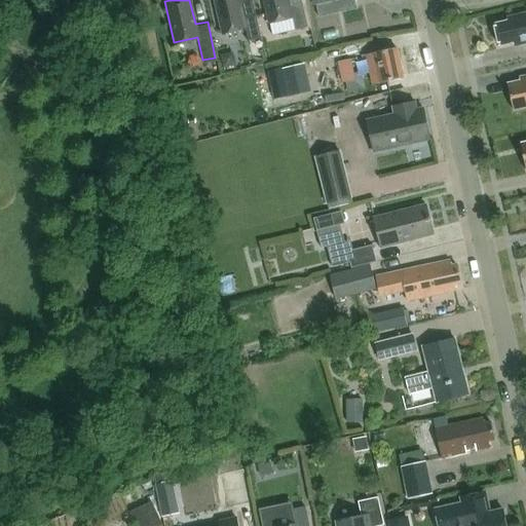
[(239,0),(213,0),(220,32),(245,27),(248,38),(249,38),(250,41),(261,39),(260,35),(255,11),(242,14),(239,0)]
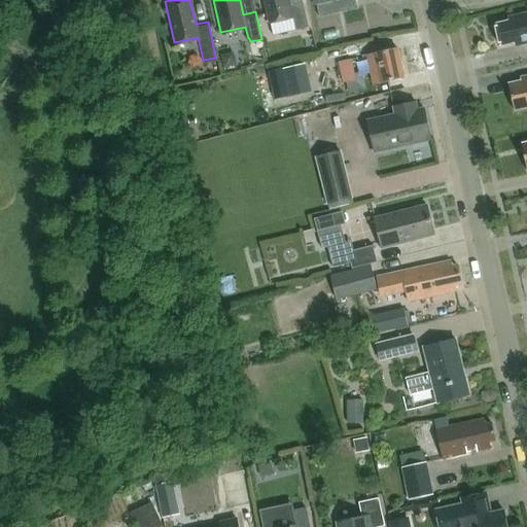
[(288,0),(264,0),(269,22),(292,16),(294,28),(295,31),(309,28),(308,25),(303,1),(290,4),(288,0)]
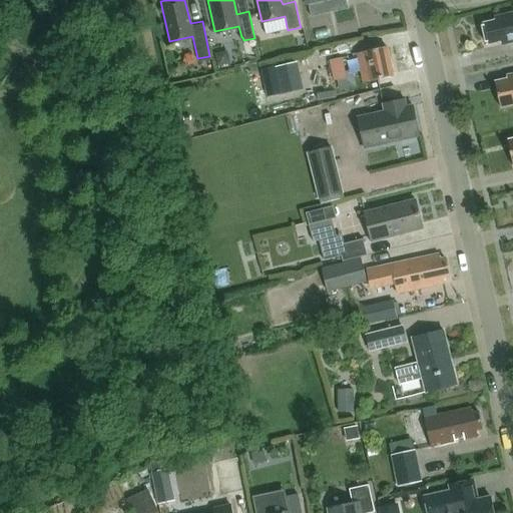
[(324,2),(310,5),(311,12),(315,14),(323,12),(326,9),(324,2)]
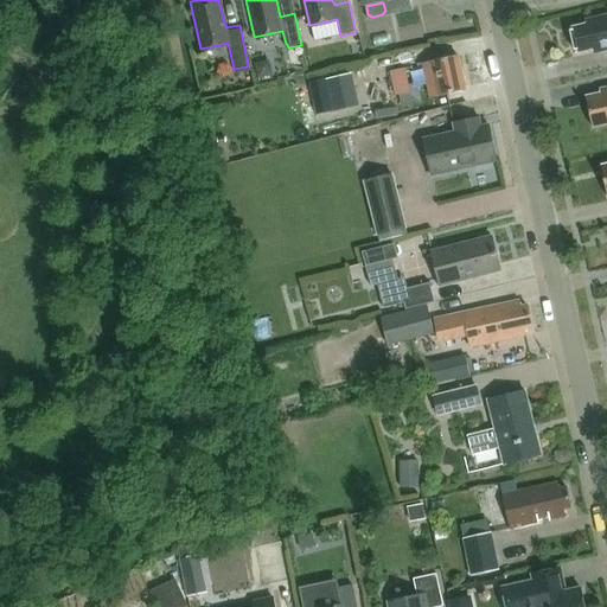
[(594,53),(606,50),(606,14),(585,20),(586,26),(570,29),(575,52),(593,49),(594,53)]
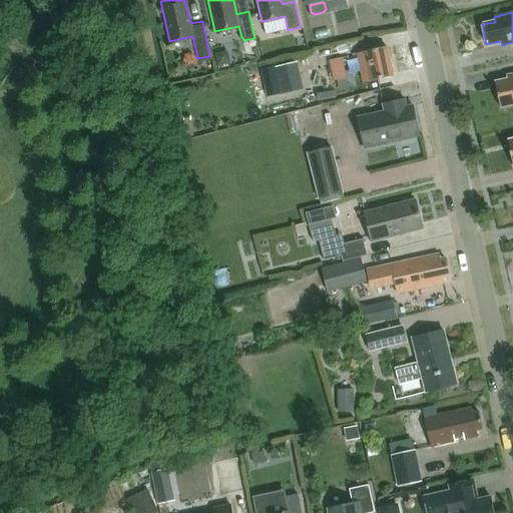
[(364,80),(392,74),(386,45),(357,52),(364,80)]
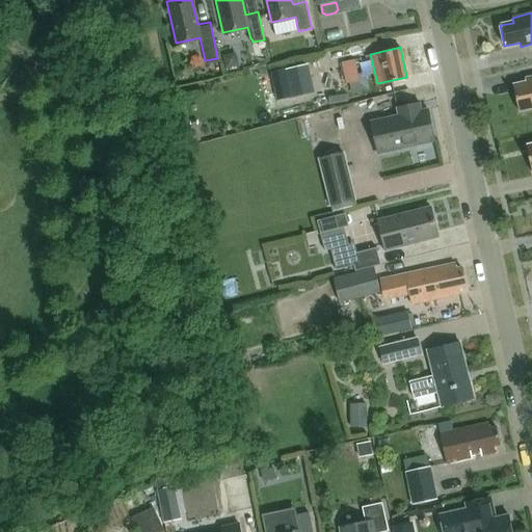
[(357,60),(343,63),(347,84),(362,81),(357,60)]
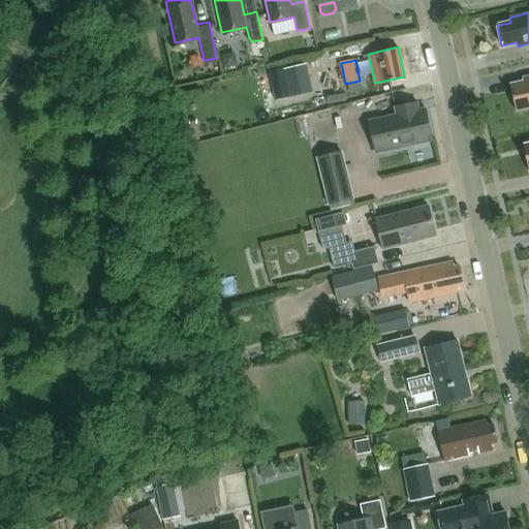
[(307,65),(284,70),(286,81),(310,75),(307,65)]
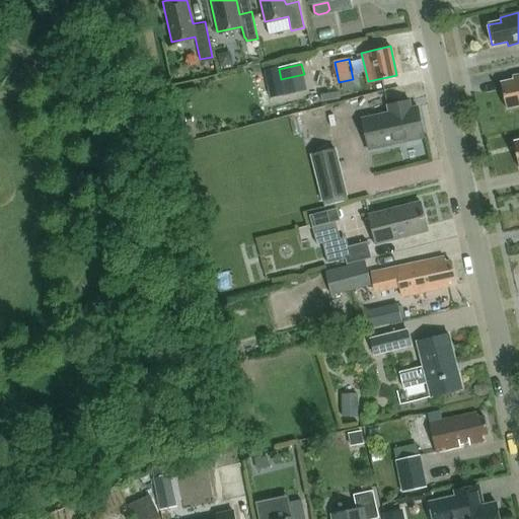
[(518,74),(513,76),(513,79),(501,82),(506,108),(518,105),(518,74)]
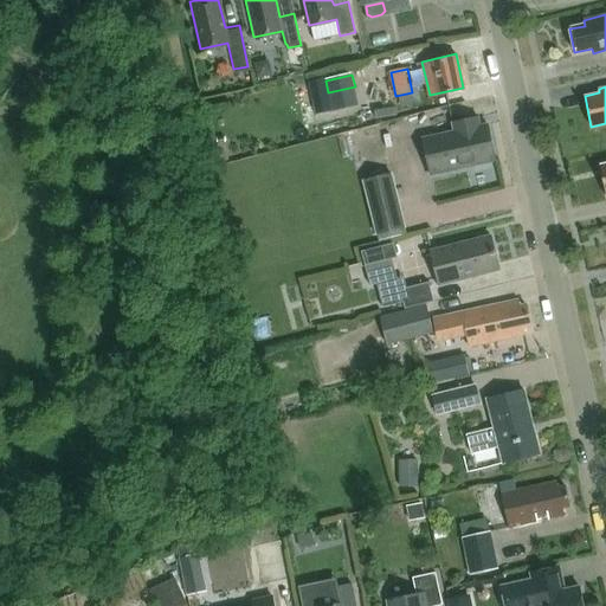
[(395,108),(375,113),(378,120),(397,116),(395,108)]
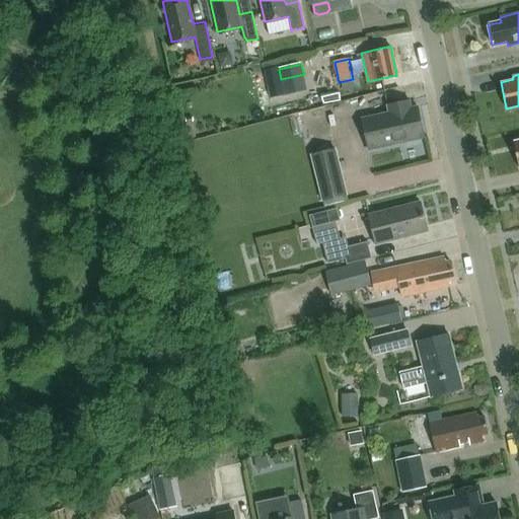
[(368,148),(424,137),(417,105),(411,106),(409,99),(386,104),(388,112),(361,117),(368,148)]
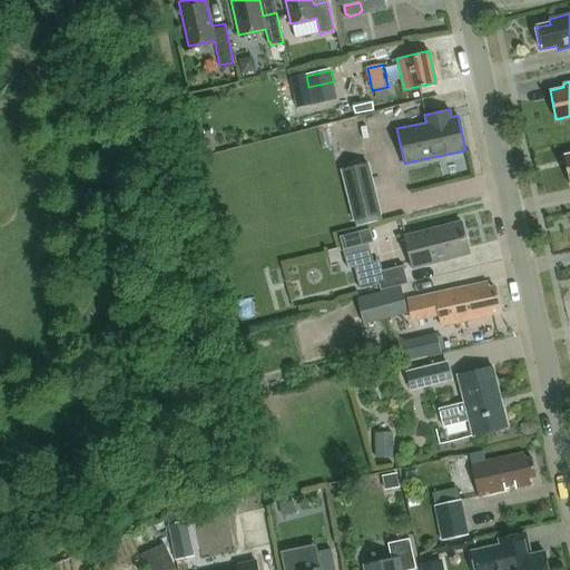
[(353,219),(380,213),(367,164),(341,170),(353,219)]
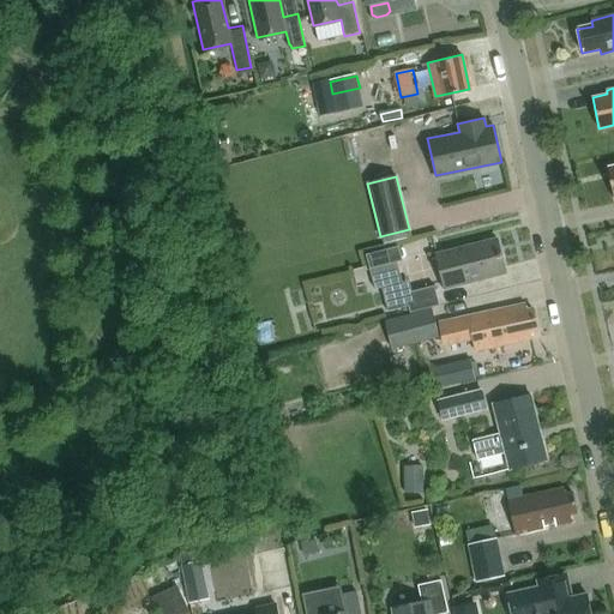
[(443,288),(504,272),(495,238),(434,253),(443,288)]
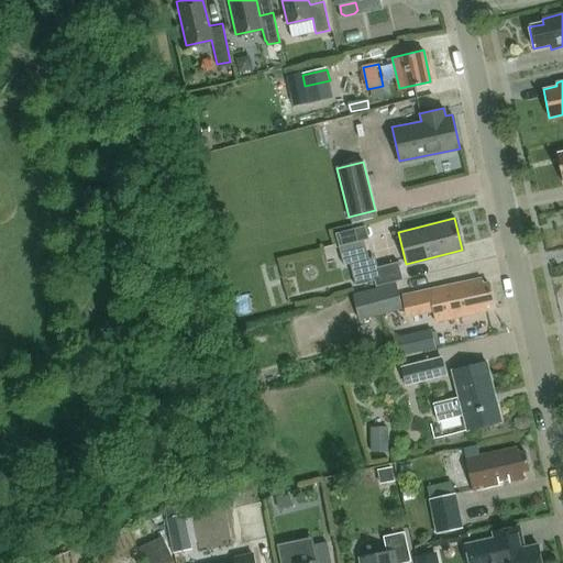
[(377,268),(372,269),(374,280),(375,286),(397,282),(401,279),(397,263),(377,268)]
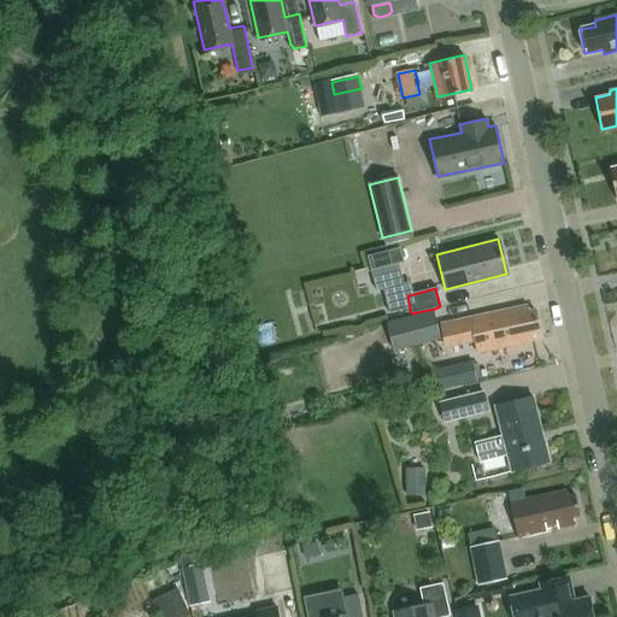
[(528,311),(527,304),(469,317),(441,323),(446,346),(475,340),(477,352),(534,340),(533,331),(540,330),(535,309),(528,311)]
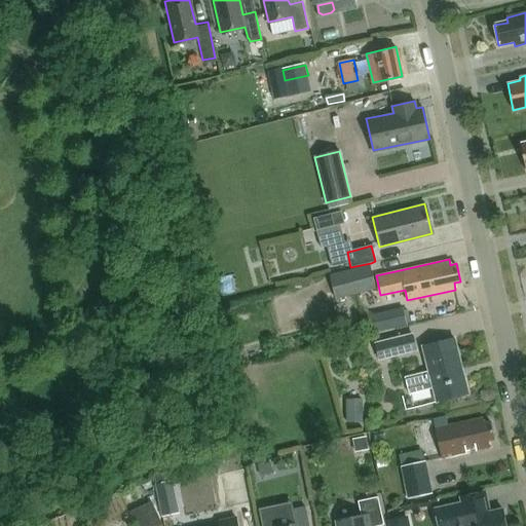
[(371,263),(350,267),(330,272),(337,298),(377,288),(371,263)]
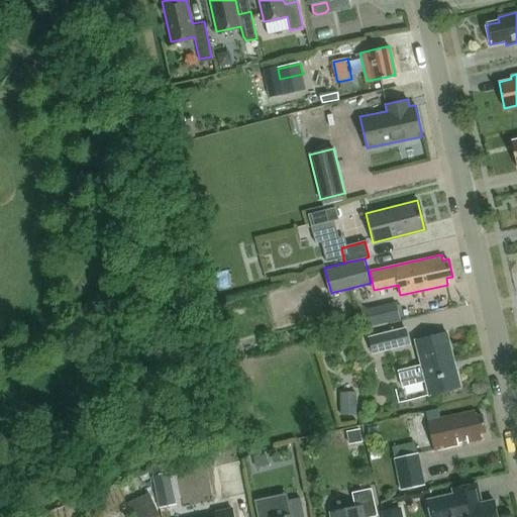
[(397,303),(367,310),(371,327),(394,322),(401,320),(397,303)]
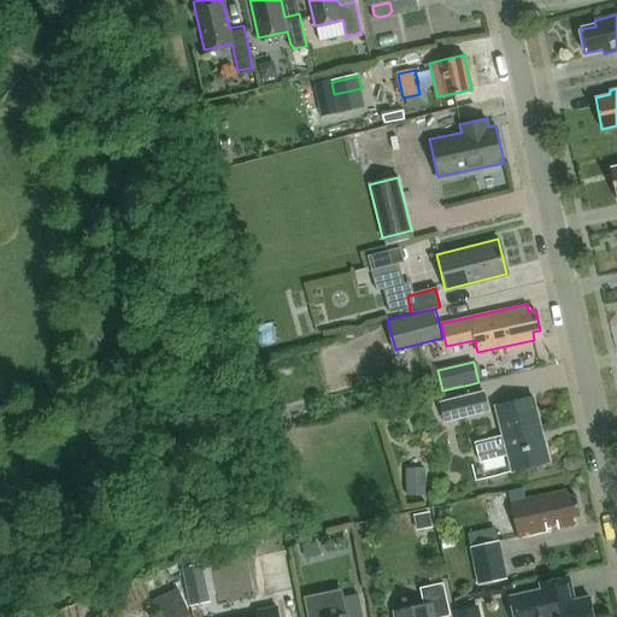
[(444,403),(450,424),(489,415),(483,393),(444,403)]
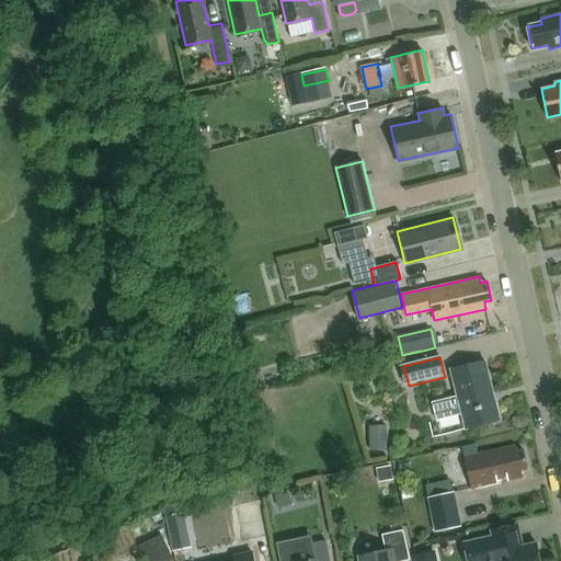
[(465,427),(499,420),(484,359),(450,368),(457,395),(431,401),(435,419),(461,412),(465,427)]
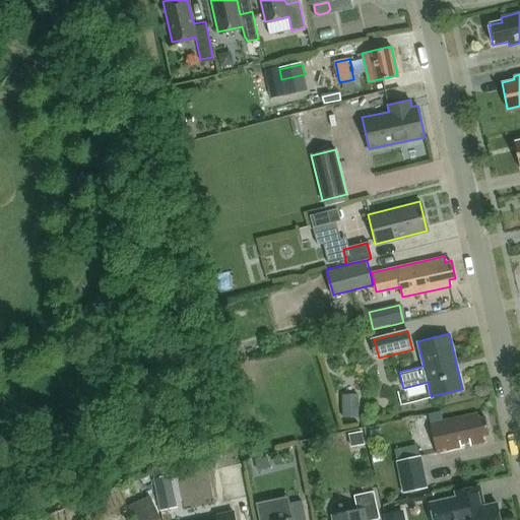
[(342,403),(342,418),(360,418),(359,402),(342,403)]
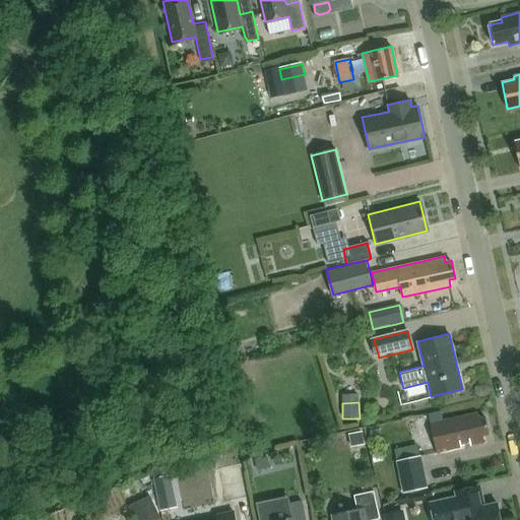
[(431,431),(436,452),(483,442),(481,436),(488,435),(483,415),(478,417),(476,411),(443,419),(429,423),(431,431)]
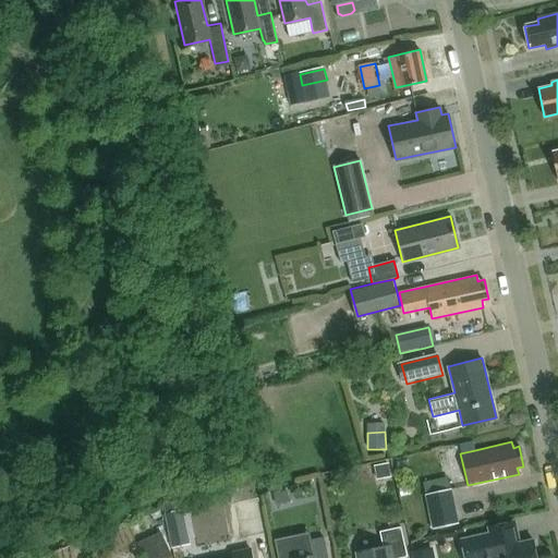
[(473,443),(459,445),(460,453),(475,450),(473,443)]
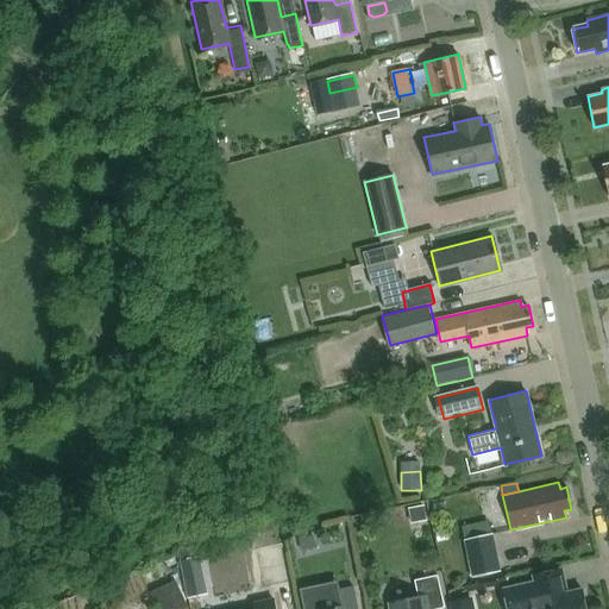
[(445,501),(433,504),(435,513),(447,510),(445,501)]
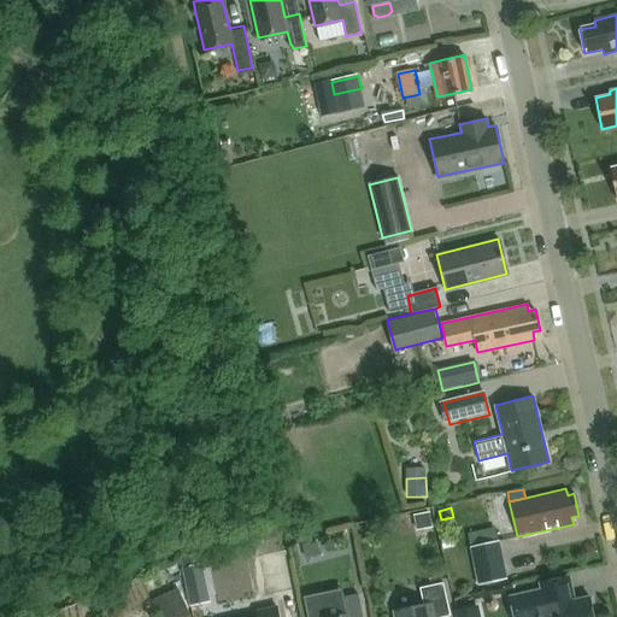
[(429,513),(415,516),(417,532),(433,528),(429,513)]
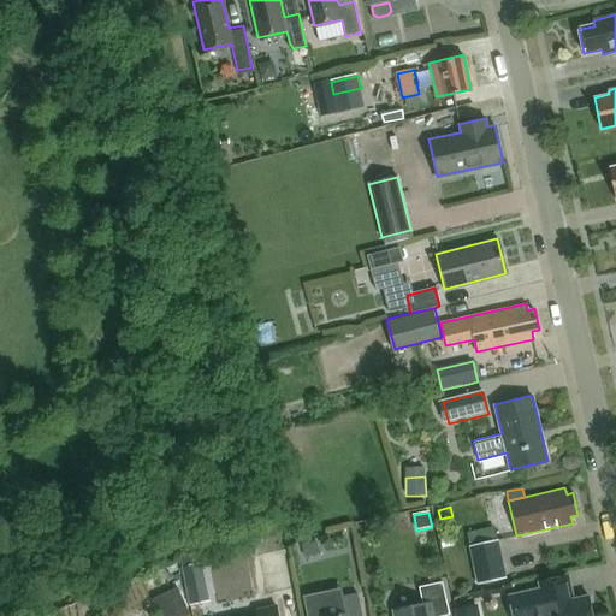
[(479,586),(508,579),(499,540),(471,546),(479,586)]
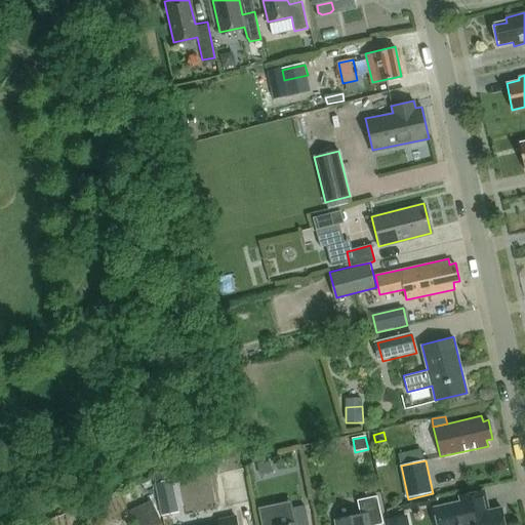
[(271,461),(257,466),(260,476),(274,472),(271,461)]
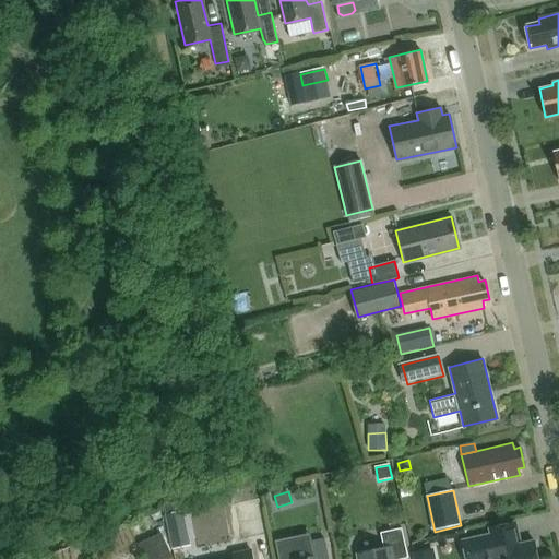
[(259,518),(245,520),(247,533),(261,530),(259,518)]
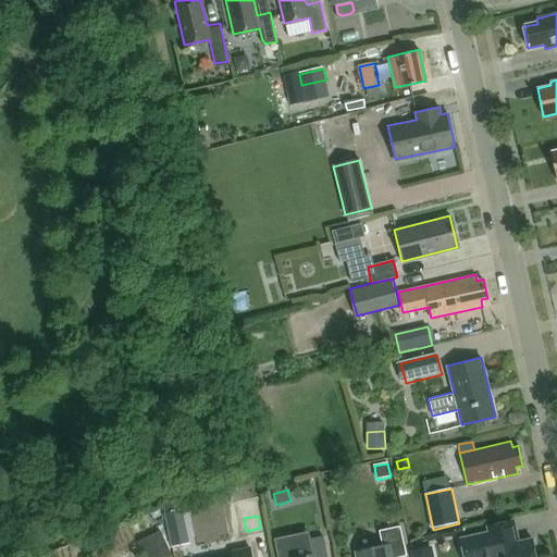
[(535,556),(532,537),(519,541),(515,519),(487,525),(489,531),(459,537),(463,556),(535,556)]
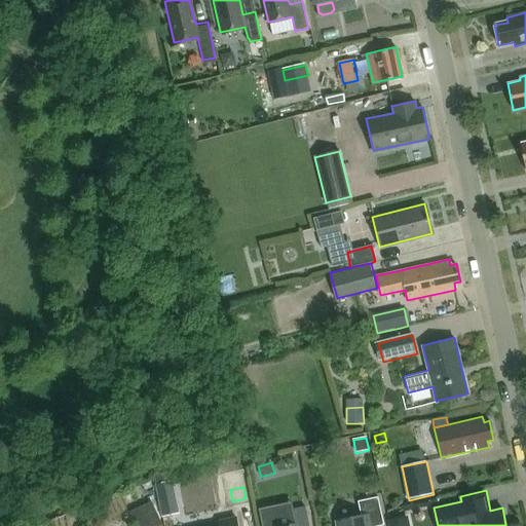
[(336,525),(370,525),(384,523),(378,495),(358,499),(361,515),(336,520),(336,525)]
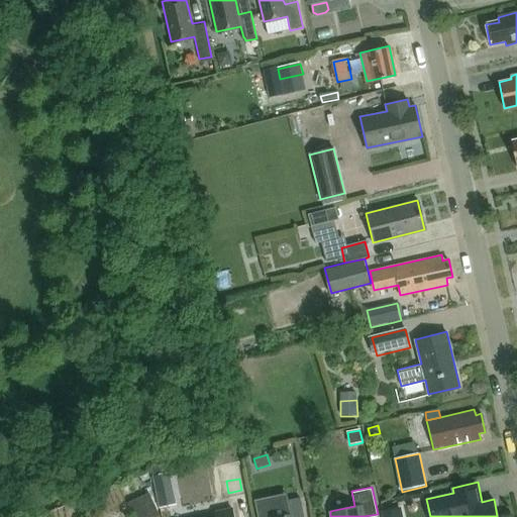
[(148,493),(127,503),(133,516),(159,516),(154,506),(148,493)]
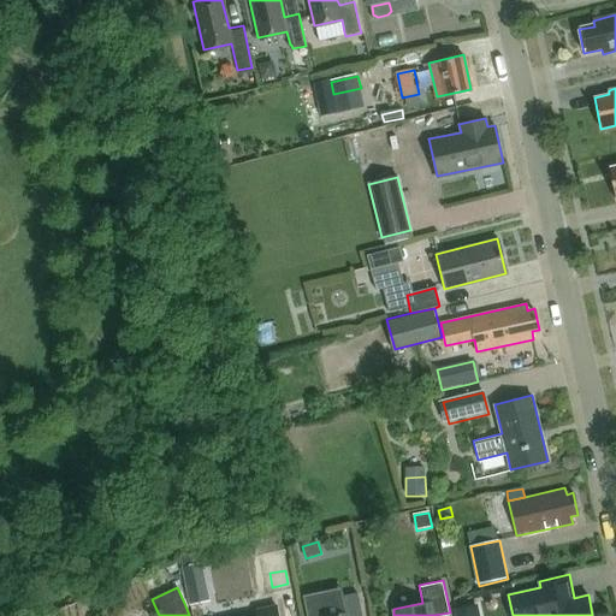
[(360,615),(355,592),(341,594),(344,611),(323,615),(360,615)]
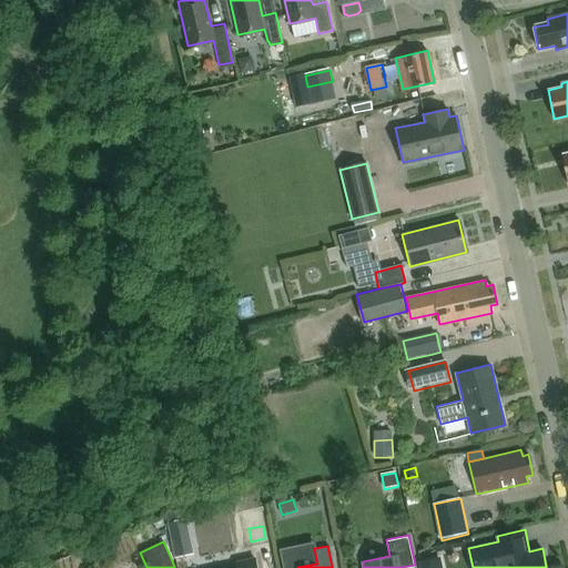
[(255,567),(254,558),(235,561),(236,567),(255,567)]
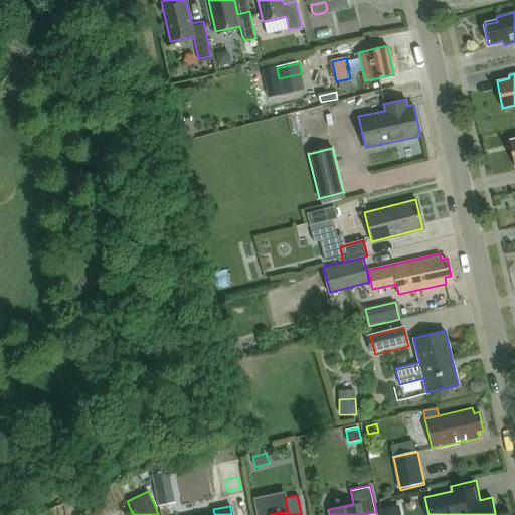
[(400,514),(398,506),(382,509),(383,514),(400,514)]
